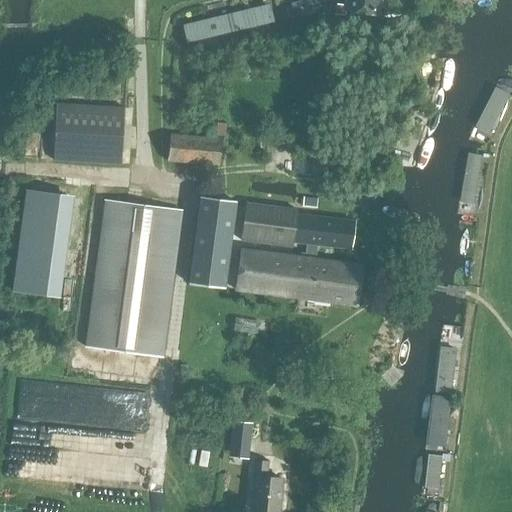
[(326,14),(324,0),(306,0),(291,3),(294,19),(326,14)]
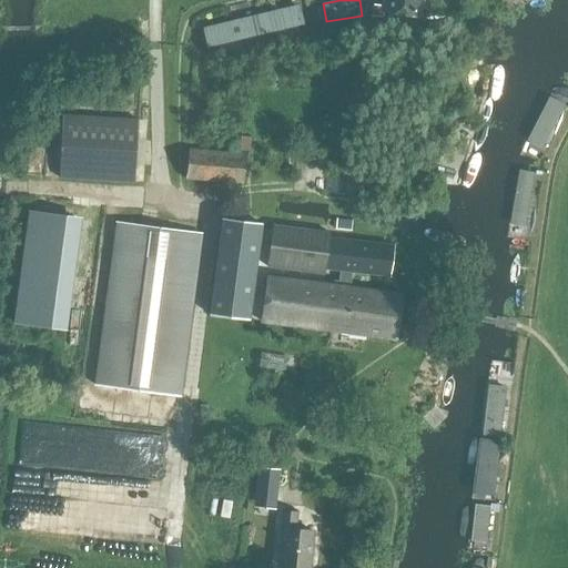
[(384,0),(383,11),(419,16),(421,0),(384,0)]
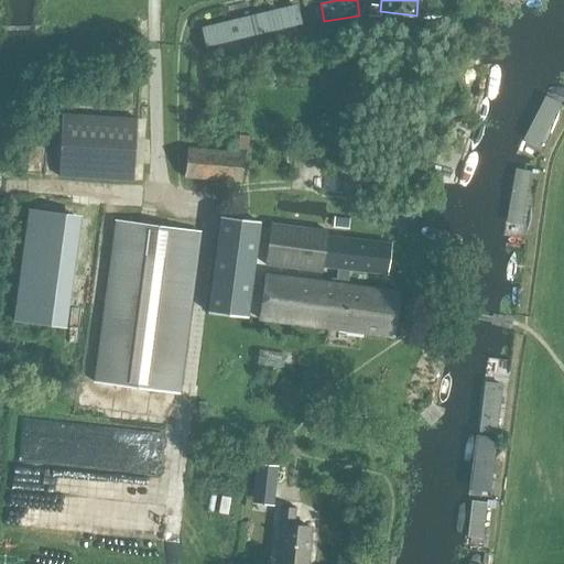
[(302,24),(297,6),(202,29),(206,47),(302,24)]
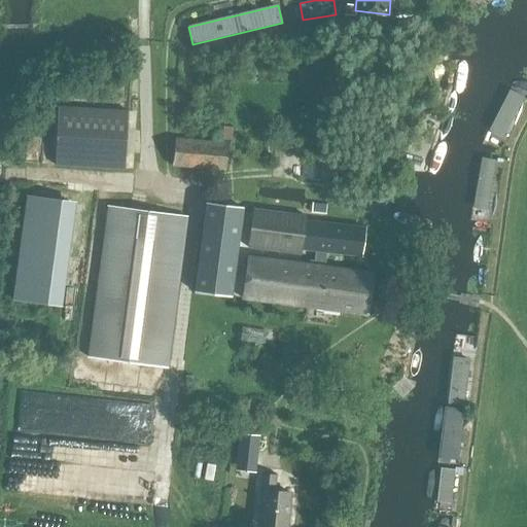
[(506,94),(488,130),(501,137),(522,101),(506,94)]
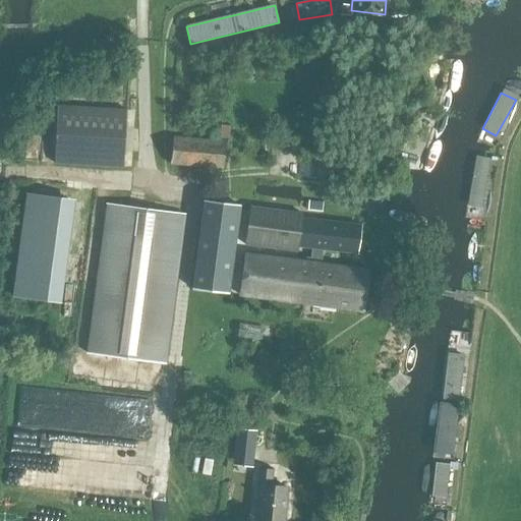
[(53,162),(121,166),(125,110),(57,105),(53,162)]
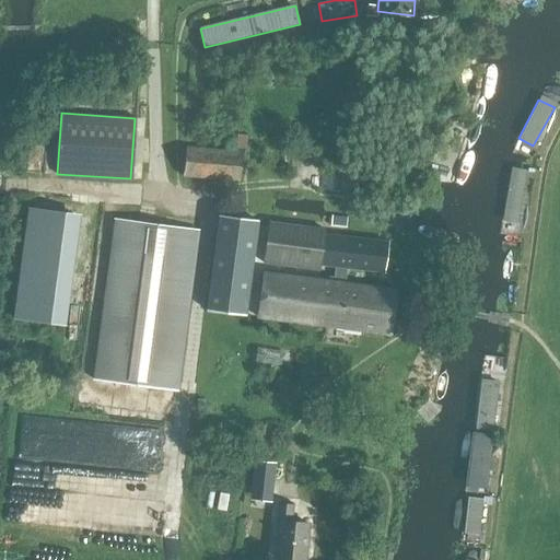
[(187,147),(183,176),(240,182),(242,151),(187,147)]
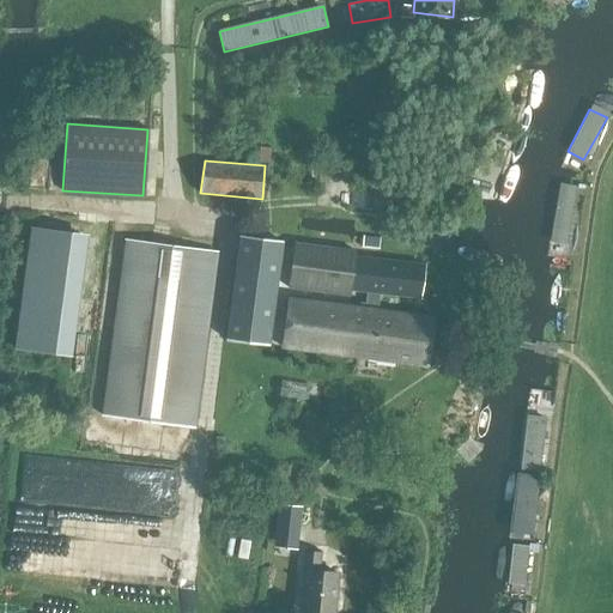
[(550,241),(565,244),(575,186),(559,183),(550,241)]
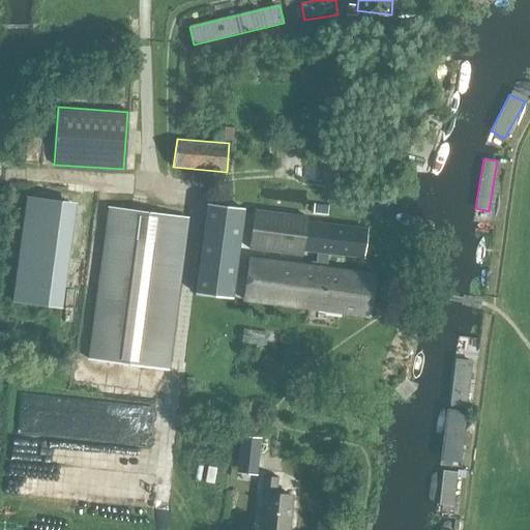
[(337,164),(305,159),(302,181),(335,185),(337,164)]
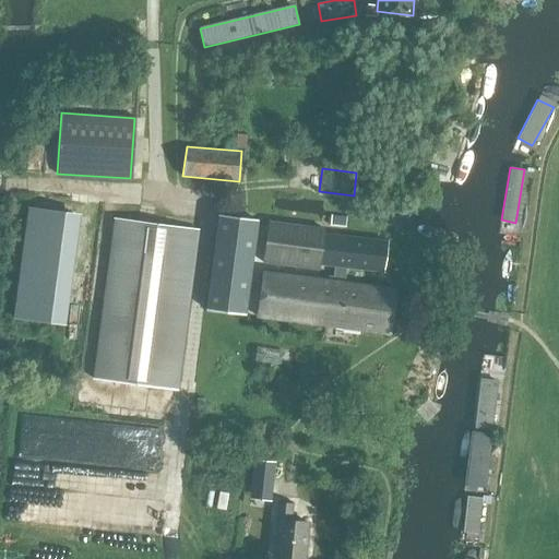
[(73,214),(30,207),(14,319),(58,324),(73,214)]
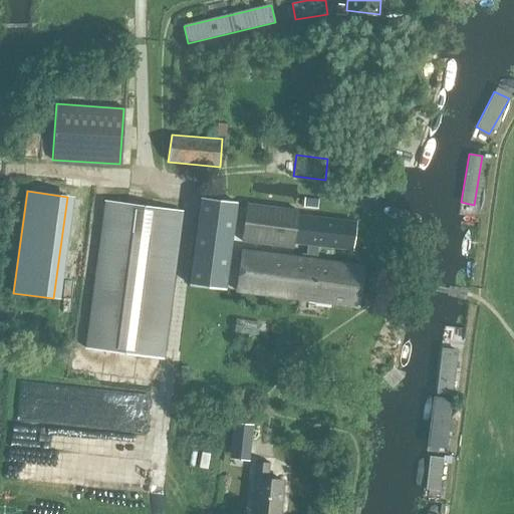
[(225,287),(236,202),(201,198),(190,283),(225,287)]
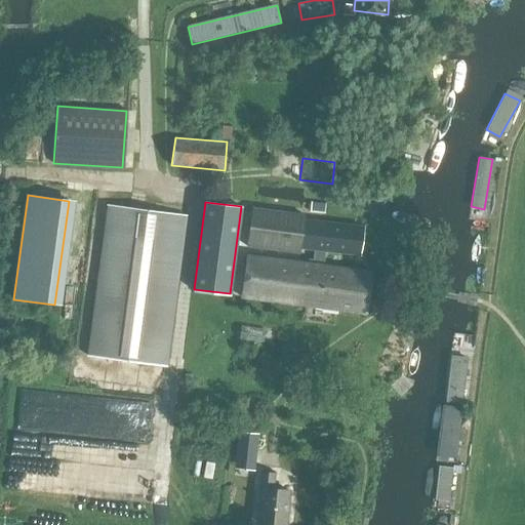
[(88,355),(166,365),(186,216),(108,206),(88,355)]
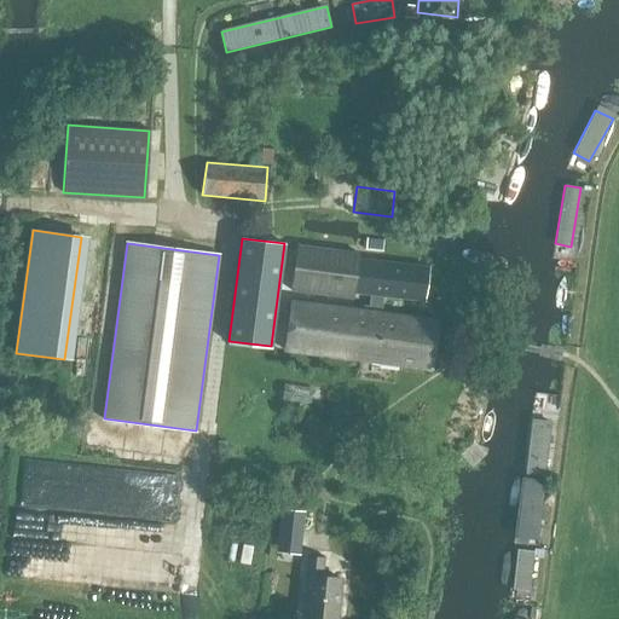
[(370,294),(382,296),(422,301),(426,266),(358,258),(358,253),(296,246),(291,284),(353,293),(353,287),(370,289),(370,294)]
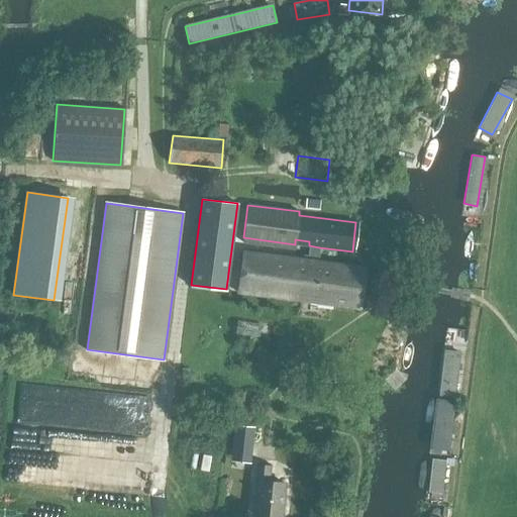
[(237,292),(239,293),(357,308),(363,267),(318,261),(319,247),(309,245),(308,255),(303,254),(302,260),(242,251),(237,292)]
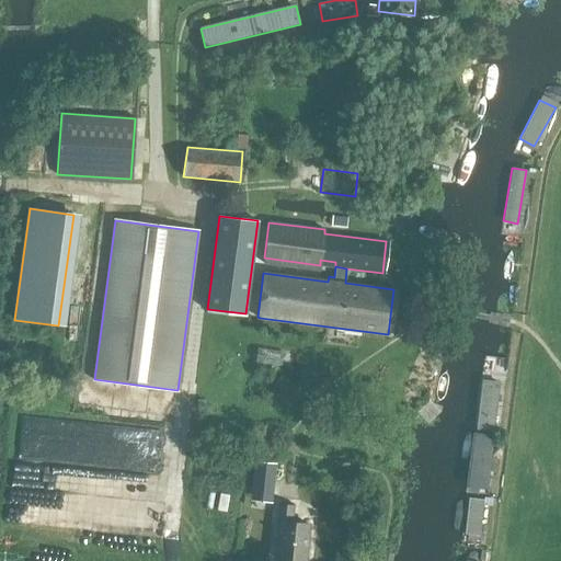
[(482,379),(476,430),(493,431),(500,381),(482,379)]
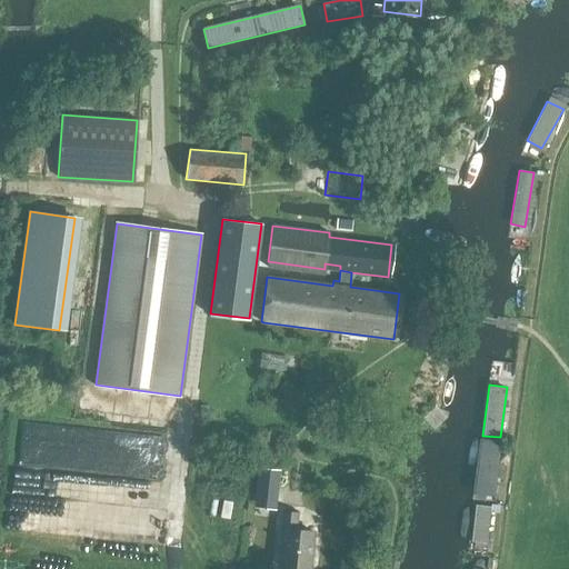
[(166,430),(26,421),(23,463),(163,472),(166,430)]
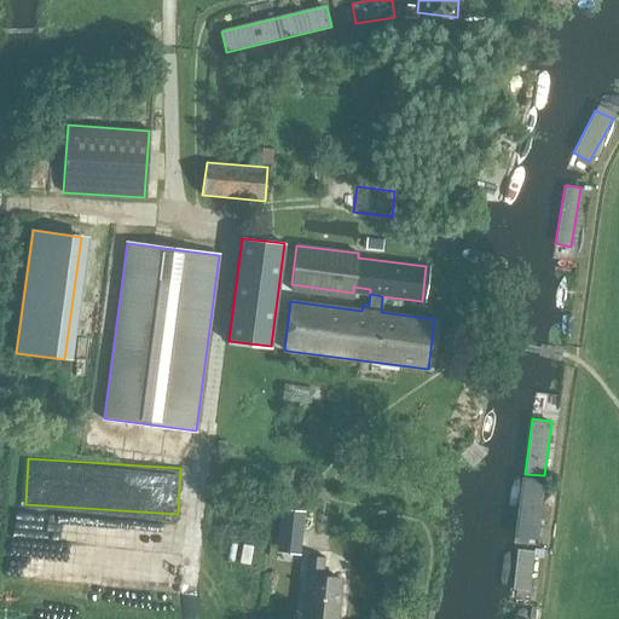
[(525,481),(518,544),(533,547),(541,484),(525,481)]
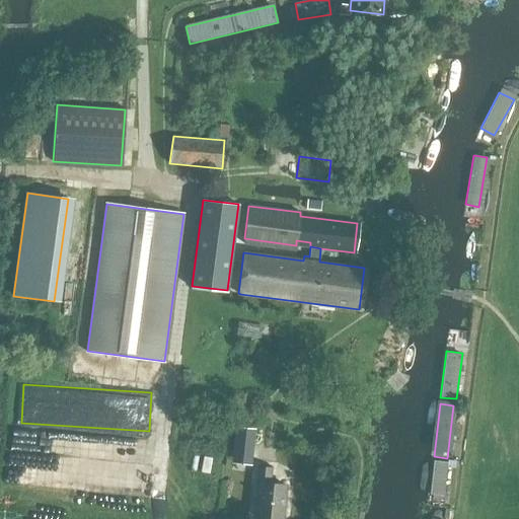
[(260,452),(262,429),(246,427),(233,426),(229,448),(224,447),(222,461),(242,464),(244,451),(260,452)]
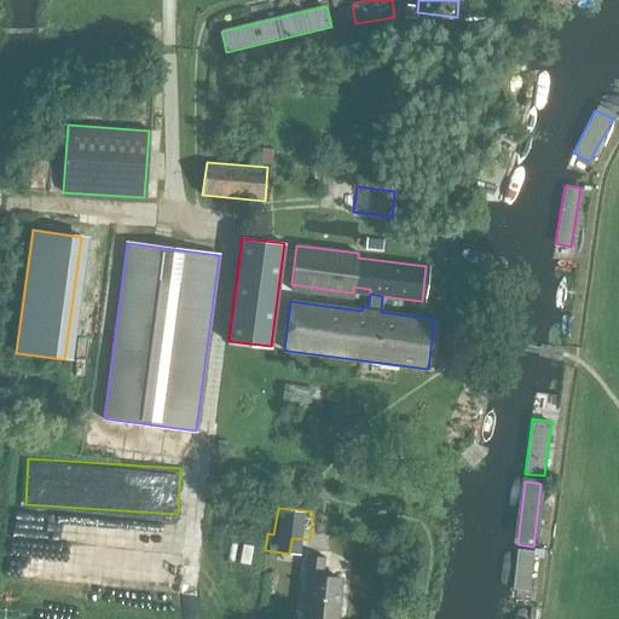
[(51,551),(51,545),(75,548),(76,536),(57,533),(57,524),(46,524),(46,514),(15,510),(12,548),(51,551)]
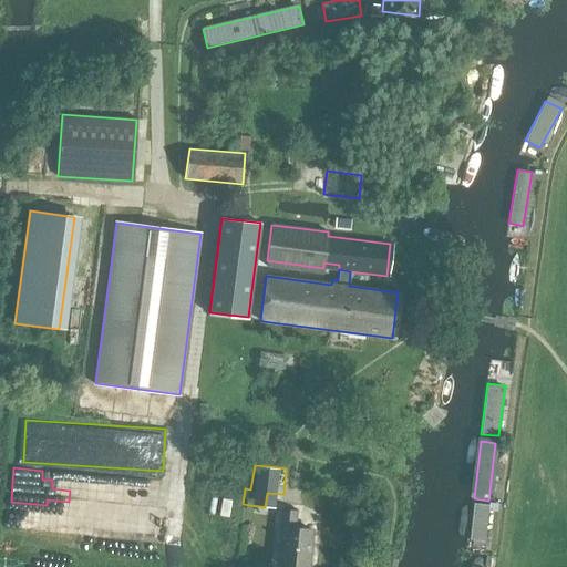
[(473,502),(466,553),(485,554),(491,505),(473,502)]
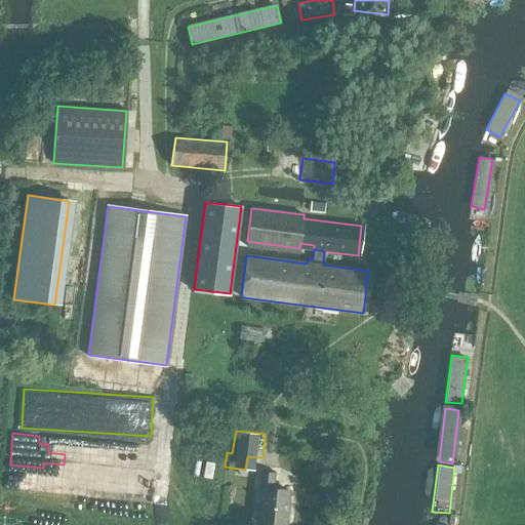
[(260,473),(257,523),(287,524),(289,490),(273,489),(274,473),(260,473)]
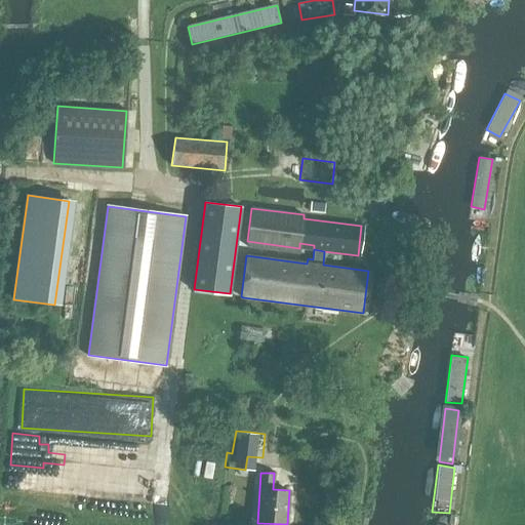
[(444,524),(445,524),(445,519),(443,515),(440,513),(437,516),(434,520),(432,524),(444,524)]
